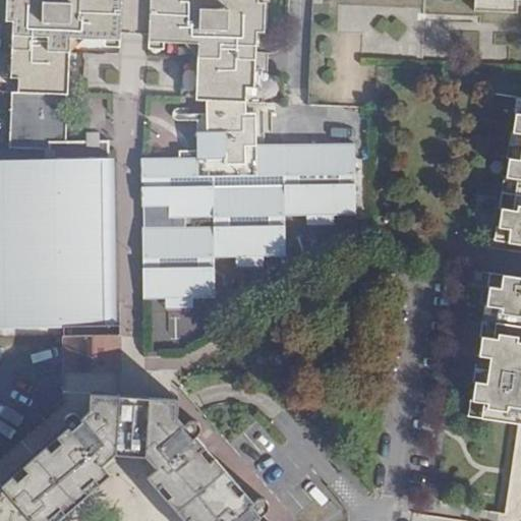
[(5,0),(5,22),(10,22),(8,78),(15,78),(15,92),(72,92),(69,40),(118,42),(118,33),(134,34),(147,34),(147,43),(194,46),(192,102),(203,102),(247,102),(281,106),(282,76),(254,74),(255,34),(261,34),(262,2),(257,2),(256,0),(5,0)]
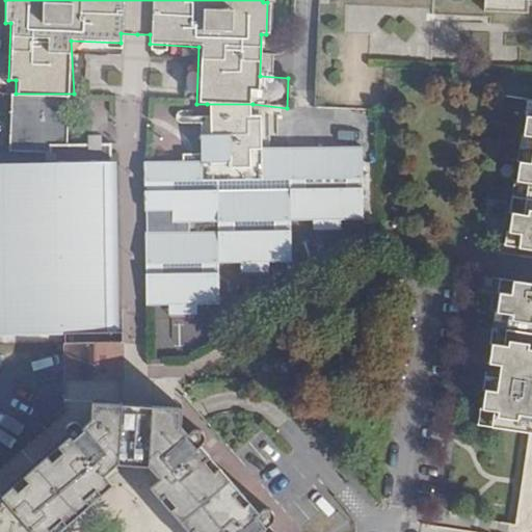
[(531,0),(479,0),(479,14),(524,16),(525,0),(531,0)]
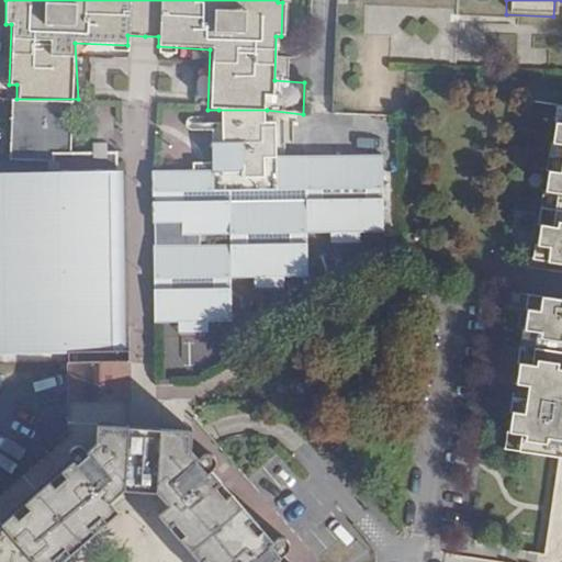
[(54,178),(0,177),(0,352),(65,351),(65,366),(131,366),(131,351),(122,351),(123,148),(78,148),(78,99),(17,99),(13,99),(13,115),(8,115),(8,158),(54,159),(54,178)]
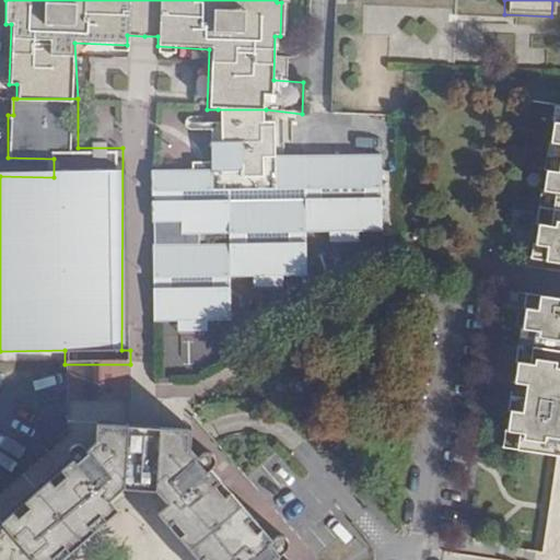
[(559,104),(556,104),(533,259),(559,264),(559,104)]
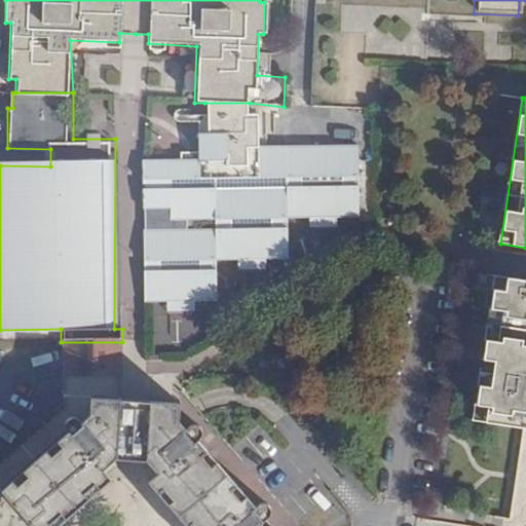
[(250,113),(250,103),(204,103),(204,137),(200,137),(201,152),(201,165),(182,165),(182,161),(146,162),(147,301),(165,301),(192,301),(219,301),(219,260),(235,260),(266,260),(289,259),(289,219),(310,219),(336,219),(362,218),(361,142),(263,143),(262,113),(250,113)]
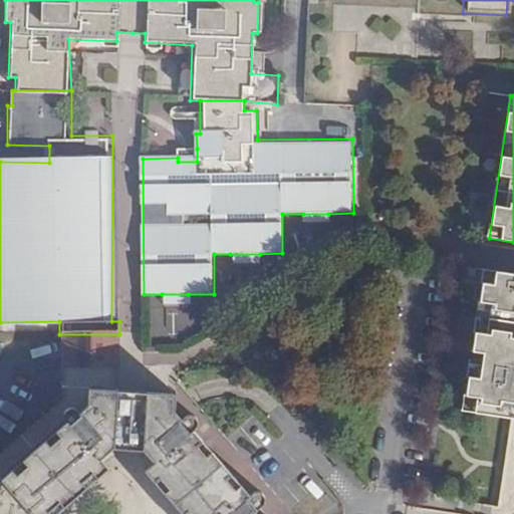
[(197,162),(197,149),(179,149),(178,158),(178,162),(197,162)]
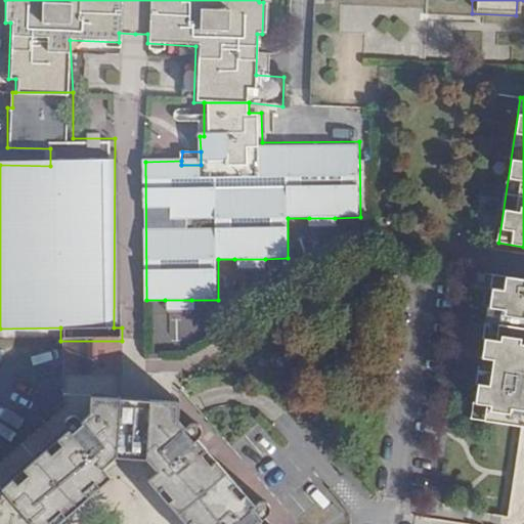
[(336,227),(335,218),(309,218),(310,228),(336,227)]
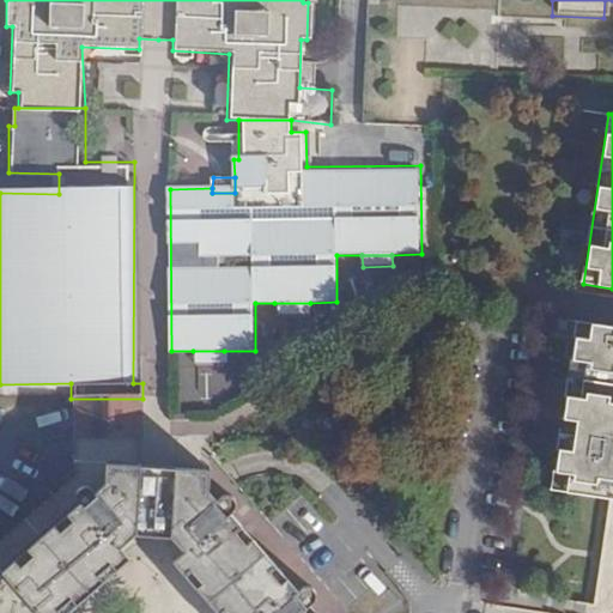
[(310,315),(310,303),(274,303),(274,316),(310,315)]
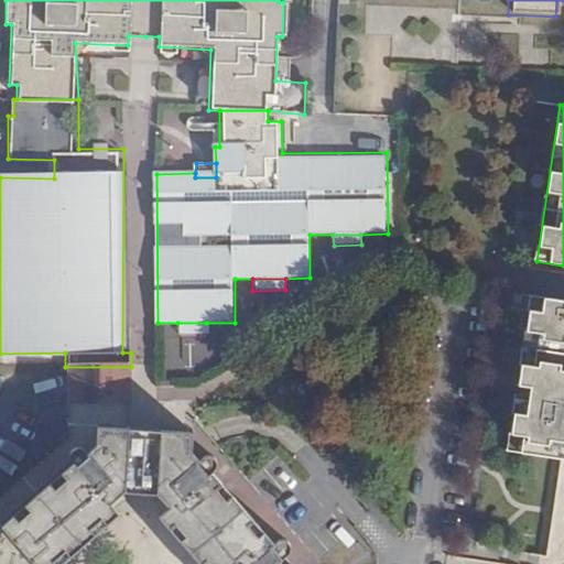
[(508,452),(559,459),(563,459),(563,303),(531,299),(508,452)]
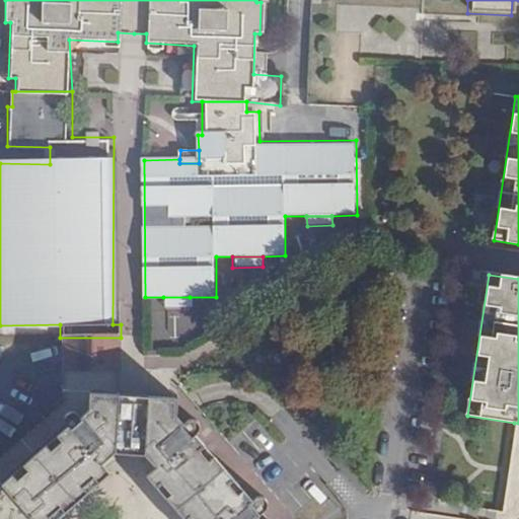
[(190,297),(163,297),(163,306),(191,306),(190,297)]
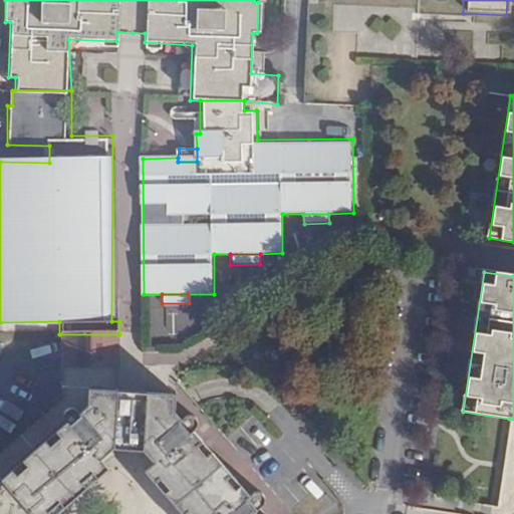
[(253,513),(252,512),(260,506),(262,504),(262,500),(260,497),(259,495),(257,494),(255,494),(253,494),(248,497),(237,486),(232,490),(225,482),(230,477),(219,464),(208,452),(203,457),(197,448),(201,443),(191,431),(194,428),(196,426),(196,424),(196,422),(196,420),(194,419),(193,418),(192,417),(190,417),(187,416),(185,418),(182,421),(173,411),(174,396),(164,395),(133,393),(117,392),(89,390),(88,407),(85,410),(81,406),(73,413),(70,411),(67,408),(63,408),(58,411),(58,415),(58,418),(62,423),(50,433),(54,438),(45,446),(42,441),(18,462),(21,467),(13,475),(9,470),(0,476),(0,513),(58,513),(105,472),(97,462),(112,449),(130,451),(142,452),(152,465),(146,471),(156,483),(160,479),(170,490),(165,493),(183,513),(187,509),(191,513),(253,513)]
